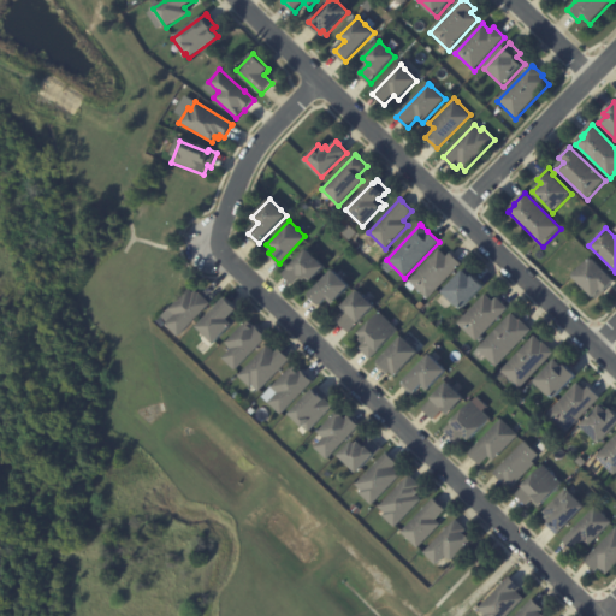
[(303,277),(301,274),(294,283),(282,272),(306,248),(324,265),(308,282),(303,277)]
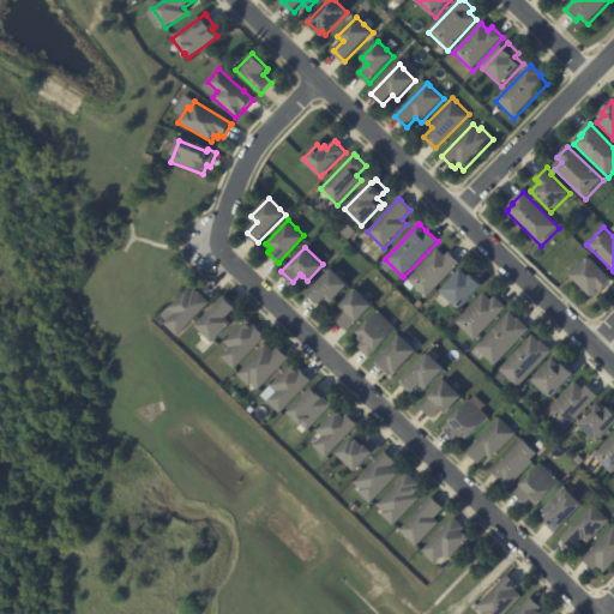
[(449,252),(459,263),(426,298),(408,280),(438,248),(445,256),(449,252)]
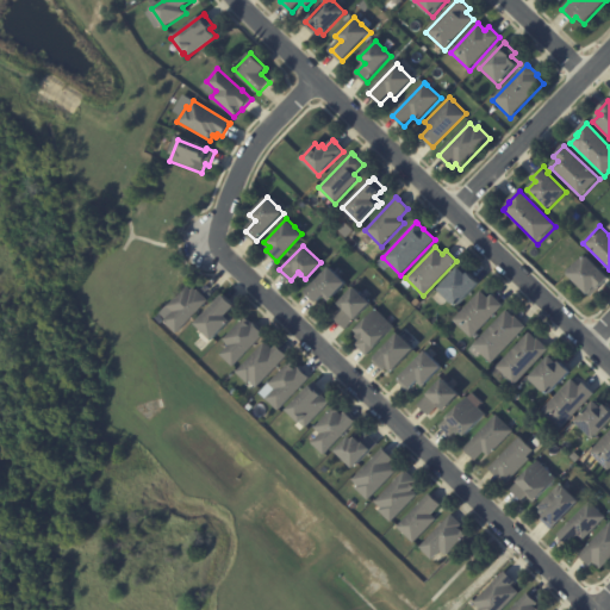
[(587,256),(609,280),(593,297),(591,294),(590,297),(570,275),(571,274),(568,272),(585,255),(587,256)]
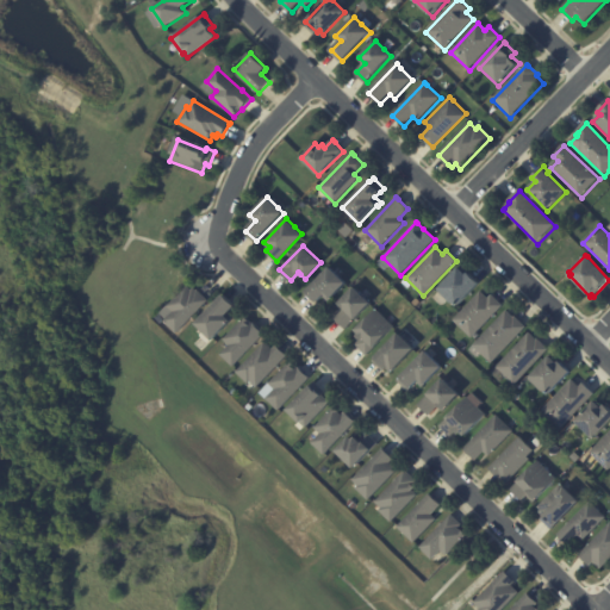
[(334,271),(347,282),(329,300),(324,296),(317,303),(306,292),(330,267),(334,271)]
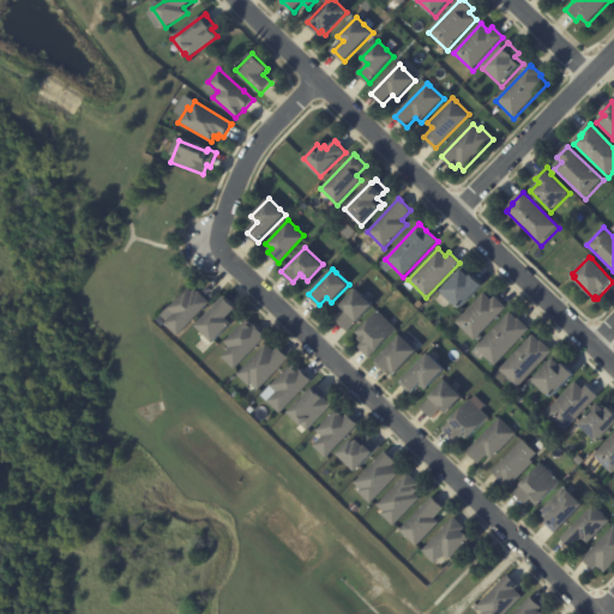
[(469,276),(471,275),(482,286),(439,326),(421,308),(462,269),(469,276)]
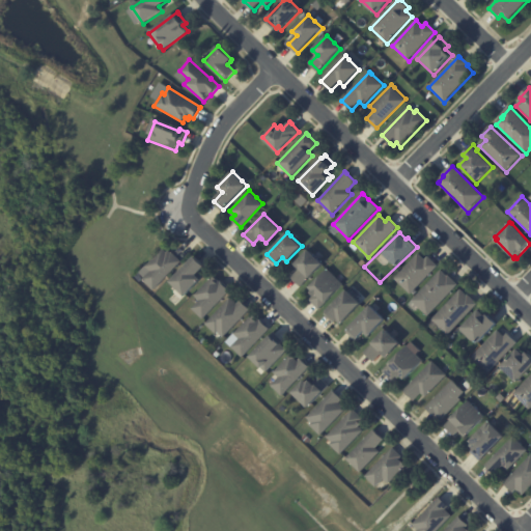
[(170,252),(171,254),(171,253),(180,262),(152,290),(142,280),(150,272),(145,267),(163,249),(166,253),(168,251),(170,252)]
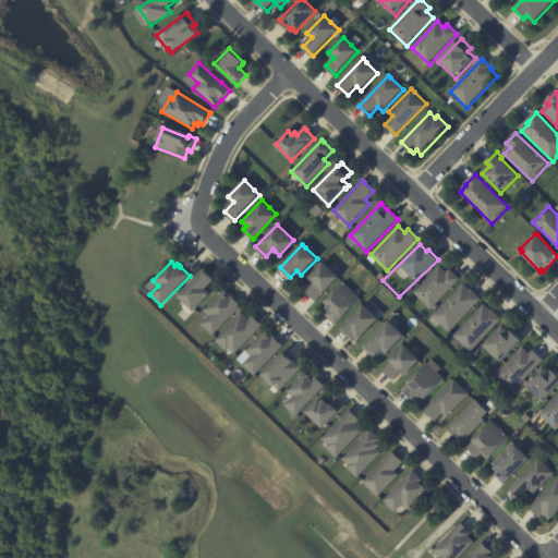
[(330,269),(339,277),(326,291),(327,292),(317,301),(307,292),(316,283),(310,278),(324,263),(330,269)]
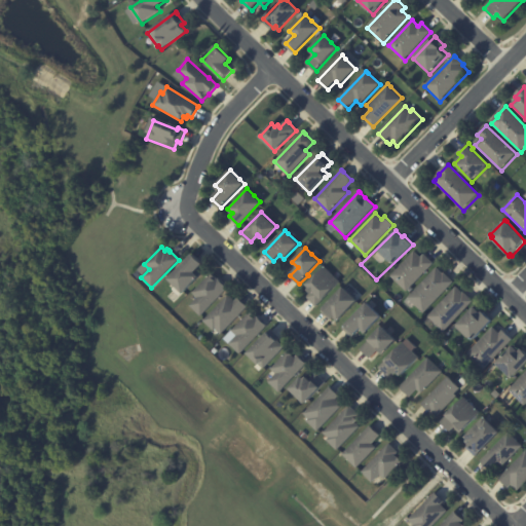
[(420,257),(421,258),(424,255),(434,263),(407,291),(391,275),(415,252),(420,257)]
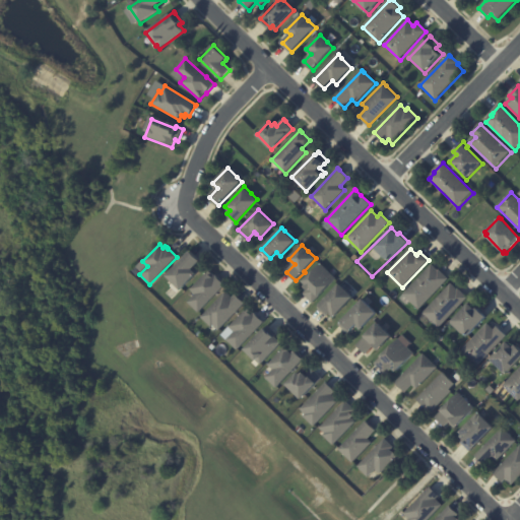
[(192,253),(201,261),(193,269),(197,273),(182,289),(168,276),(191,251),(192,253)]
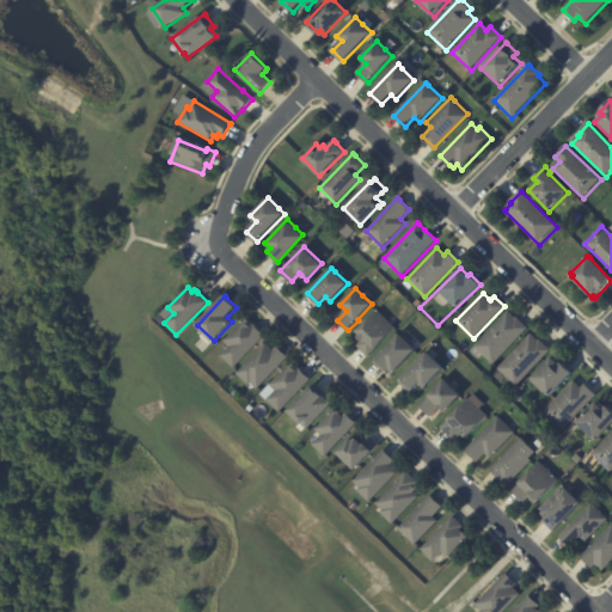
[(387,320),(396,329),(375,349),(367,357),(357,347),(361,342),(357,338),(360,336),(356,332),(378,311),(387,320)]
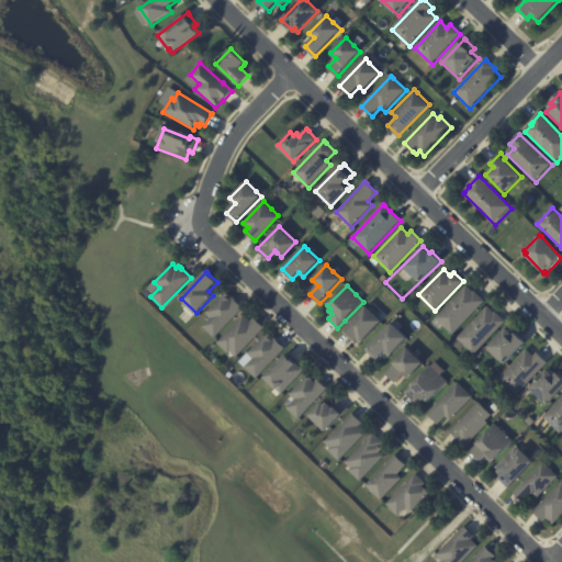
[(468,287),(473,292),(474,291),(484,301),(452,335),(435,318),(467,285),(468,287)]
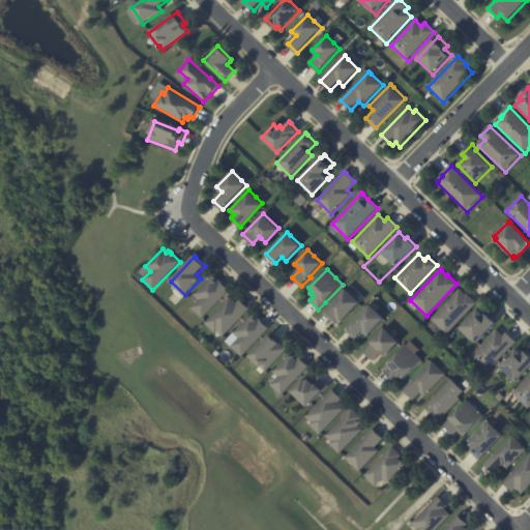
[(218,281),(229,291),(202,319),(192,310),(200,300),(195,295),(213,275),(218,281)]
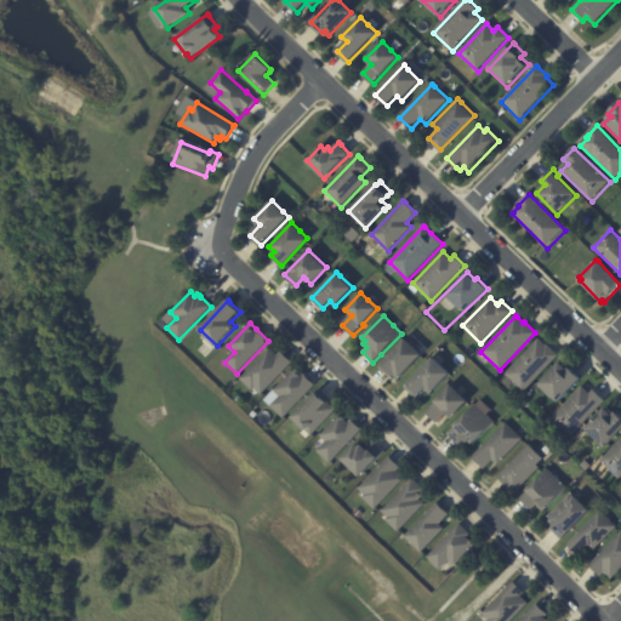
[(546,345),(547,345),(558,355),(523,392),(503,374),(539,339),(546,345)]
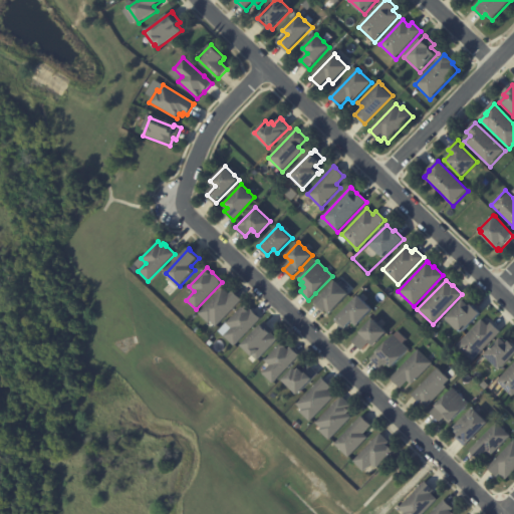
[(339,284),(349,294),(330,314),(326,310),(323,312),(314,303),(336,281),(339,284)]
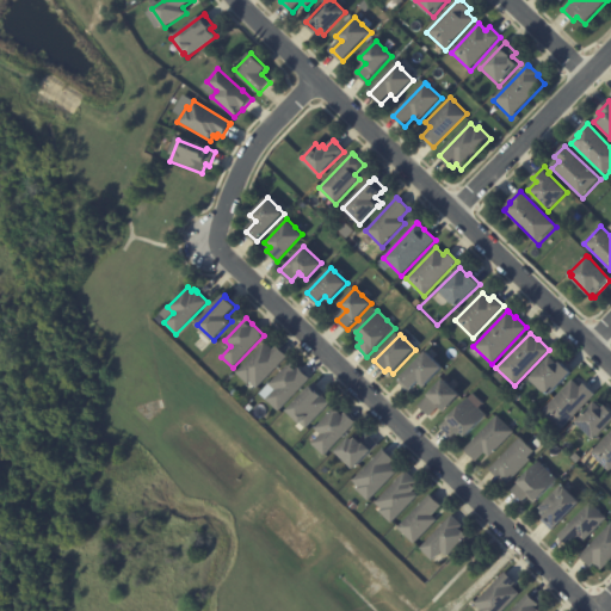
[(272,349),(272,350),(277,346),(288,357),(257,388),(251,382),(248,384),(236,372),(265,343),(272,349)]
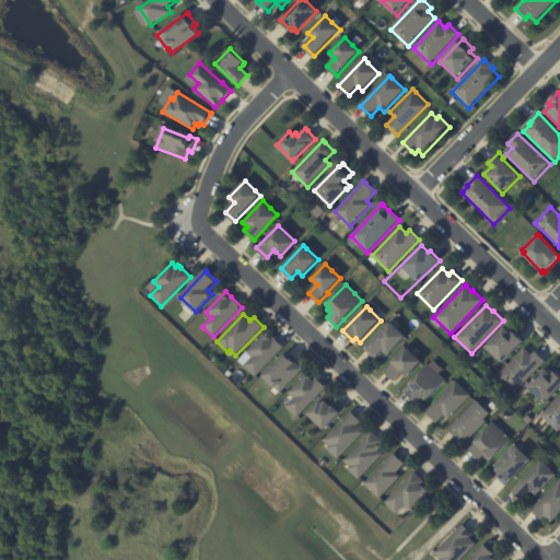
[(392,323),(406,337),(388,354),(384,350),(375,359),(364,349),(391,322),(392,323)]
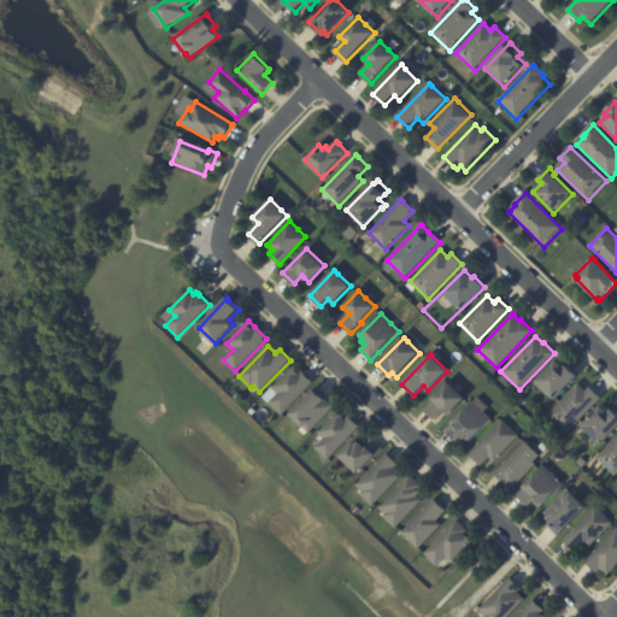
[(564,368),(566,365),(577,376),(554,400),(550,394),(547,397),(534,383),(536,382),(535,381),(556,359),(564,368)]
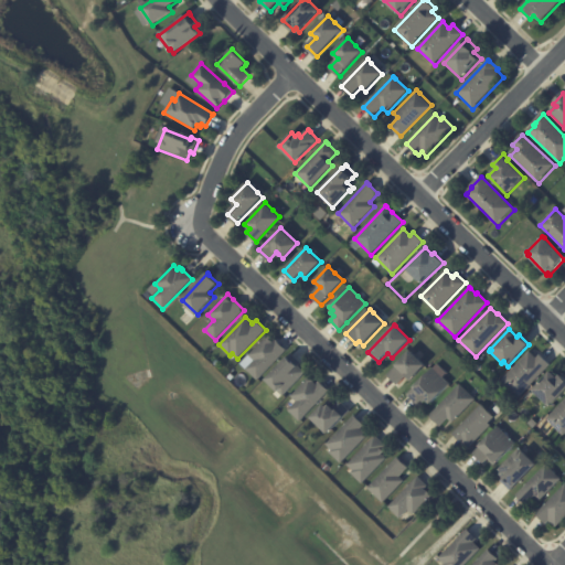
[(275,340),(287,351),(258,381),(247,370),(255,361),(249,355),(270,334),(275,340)]
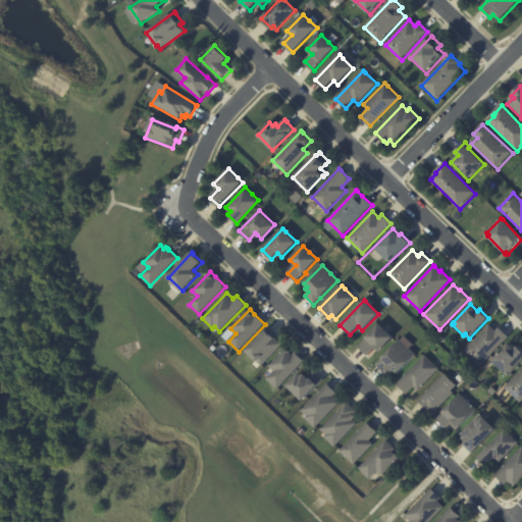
[(383,328),(393,337),(379,352),(375,348),(368,355),(359,346),(366,338),(366,337),(379,323),(383,328)]
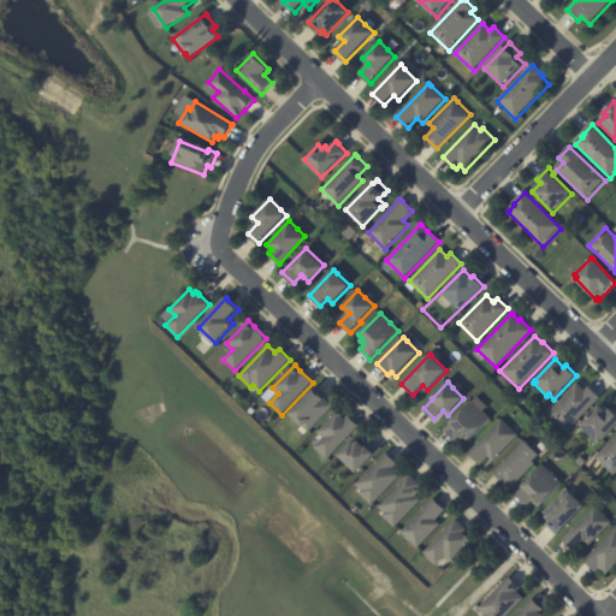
[(584,390),(585,390),(588,386),(599,397),(566,432),(548,414),(576,384),(584,390)]
